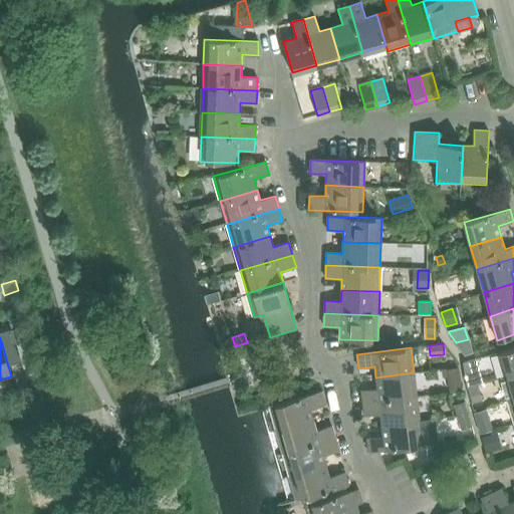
[(513,347),(501,351),(507,375),(513,373),(513,347)]
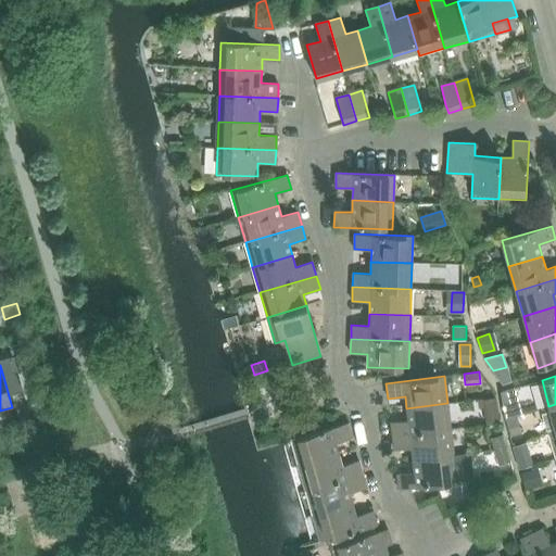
[(504,408),(506,417),(517,414),(522,413),(515,388),(501,391),(504,408)]
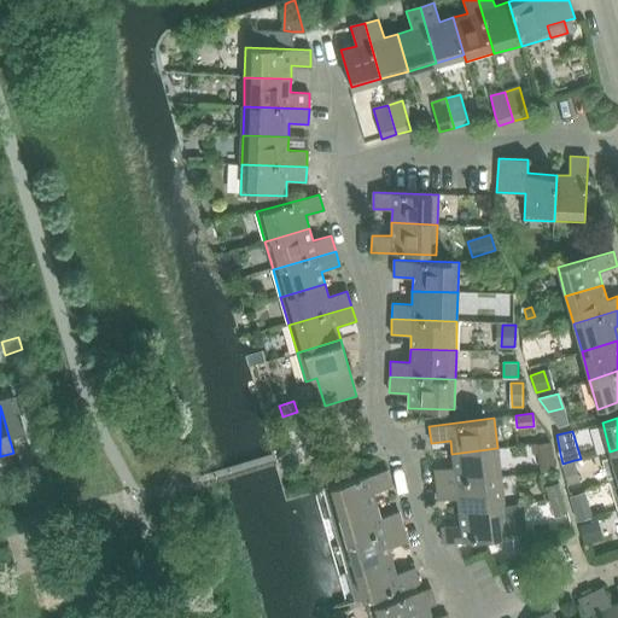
[(551,442),(536,444),(538,455),(553,453),(551,442)]
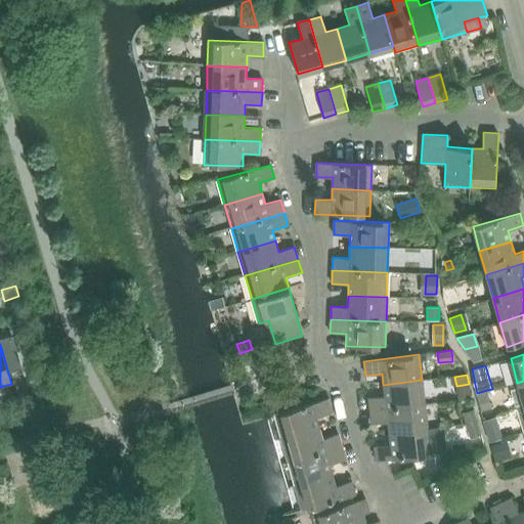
[(44,380),(30,384),(32,392),(40,390),(46,388),(44,380)]
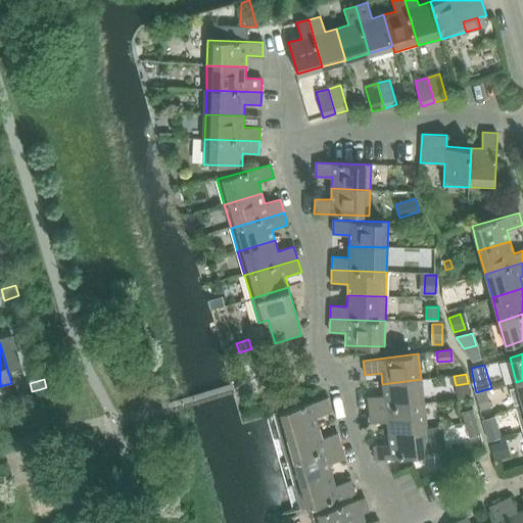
[(368,397),(369,411),(424,403),(421,379),(382,384),(384,395),(368,397)]
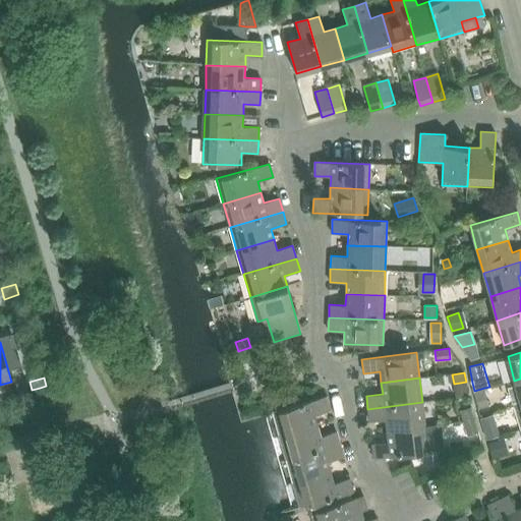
[(520,379),(514,381),(509,383),(515,406),(520,404),(520,379)]
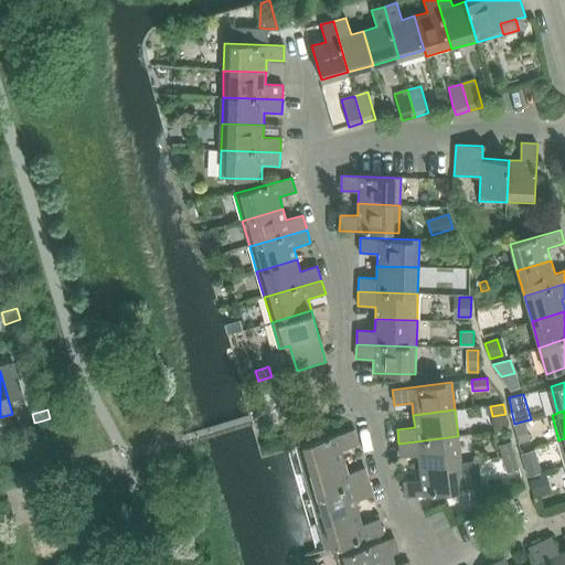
[(525,420),(514,424),(519,443),(530,439),(525,420)]
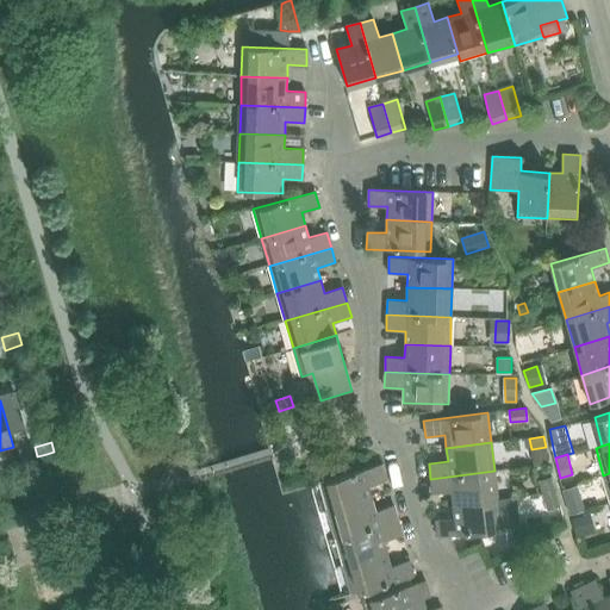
[(372,498),(368,485),(386,480),(381,464),(321,481),(328,510),(372,498)]
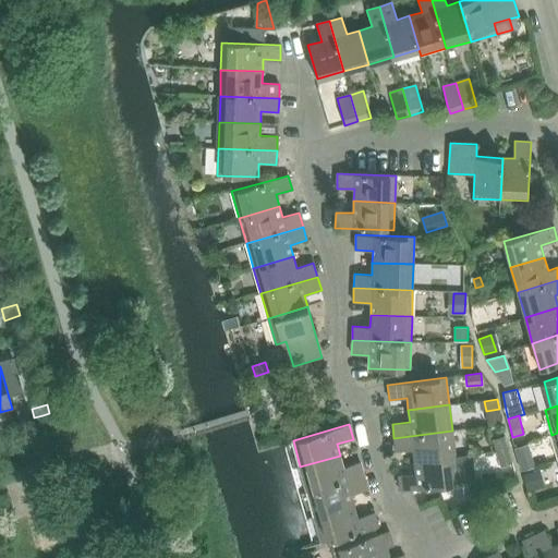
[(393,438),(396,452),(413,450),(414,461),(456,457),(452,431),(393,438)]
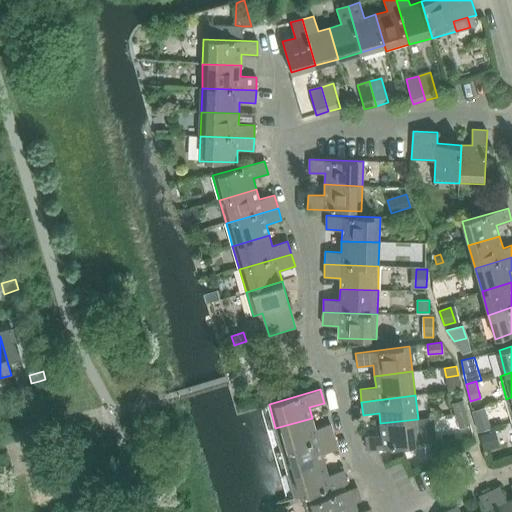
[(463,400),(453,403),(456,415),(466,412),(463,400)]
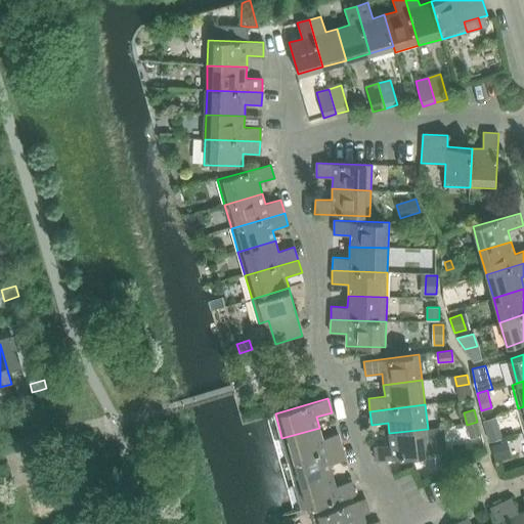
[(477,422),(467,425),(471,437),(481,434),(477,422)]
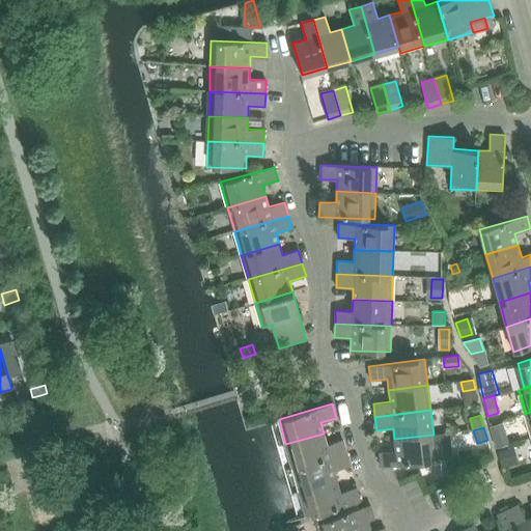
[(292,468),(346,452),(342,440),(327,444),(324,434),(285,444),(292,468)]
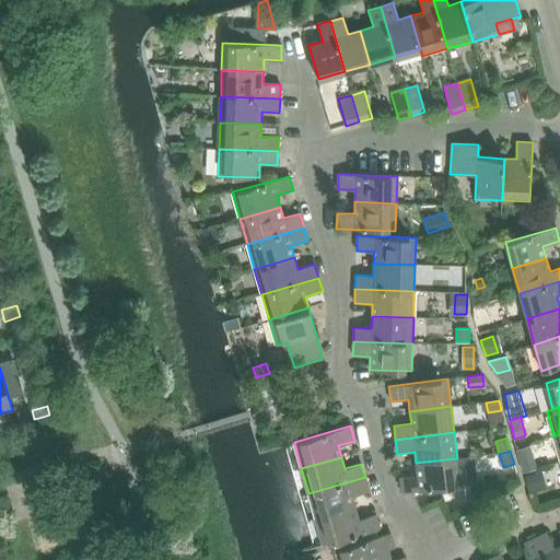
[(461,486),(457,458),(416,463),(417,475),(400,477),(401,492),(461,486)]
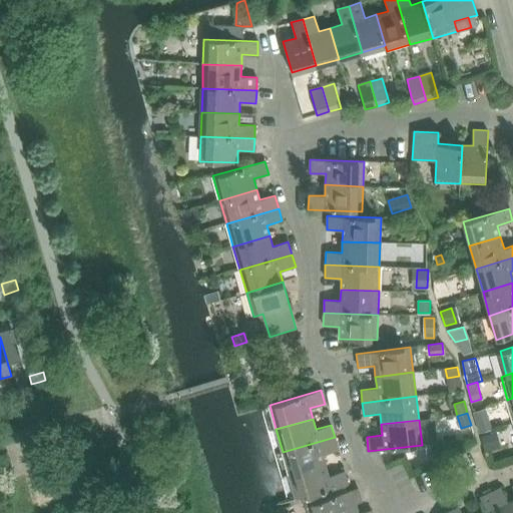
[(488,422),(477,425),(479,432),(490,429),(488,422)]
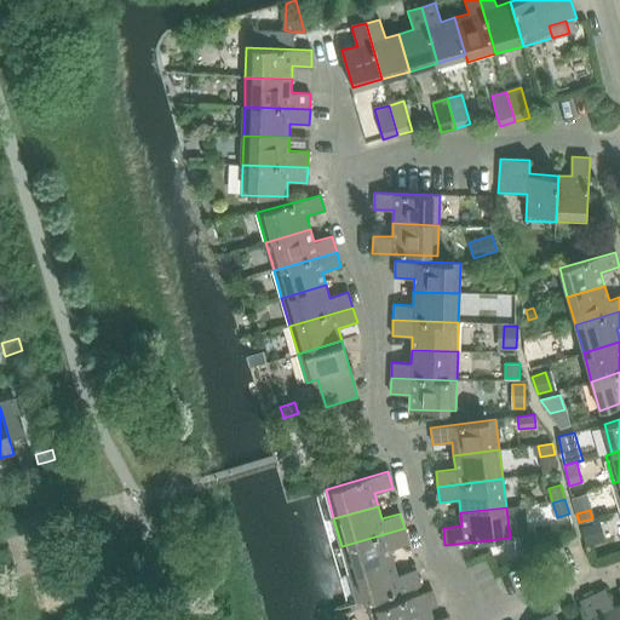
[(601,523),(583,528),(586,544),(606,539),(601,523)]
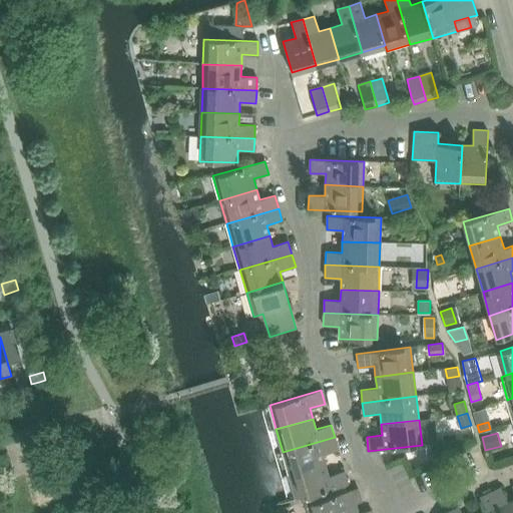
[(289,475),(326,465),(323,454),(338,450),(335,437),(283,452),(289,475)]
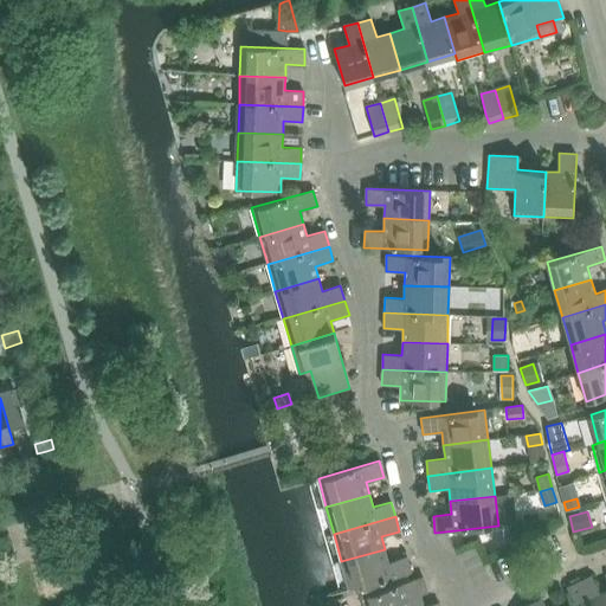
[(385,549),(341,561),(349,591),(411,573),(406,556),(388,562),(385,549)]
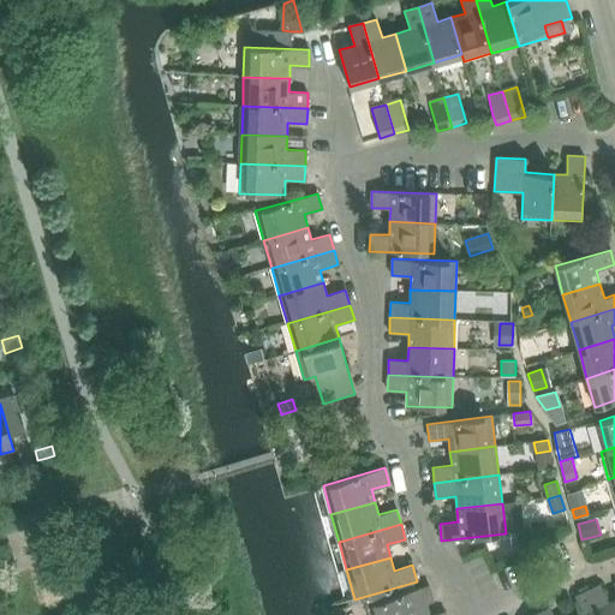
[(601,584),(587,590),(598,614),(614,614),(614,598),(609,602),(601,584)]
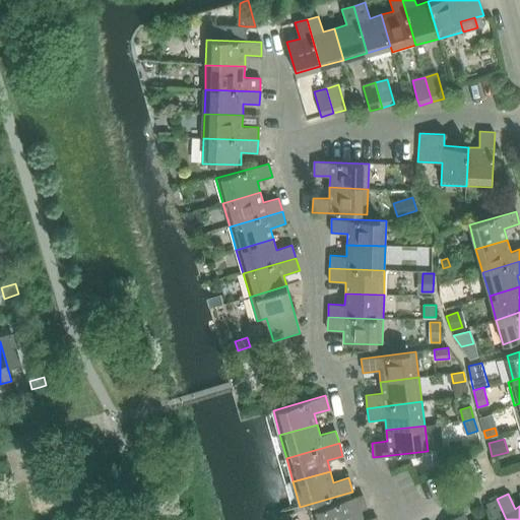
[(363,495),(354,497),(310,510),(312,519),(363,519),(361,510),(367,509),(363,495)]
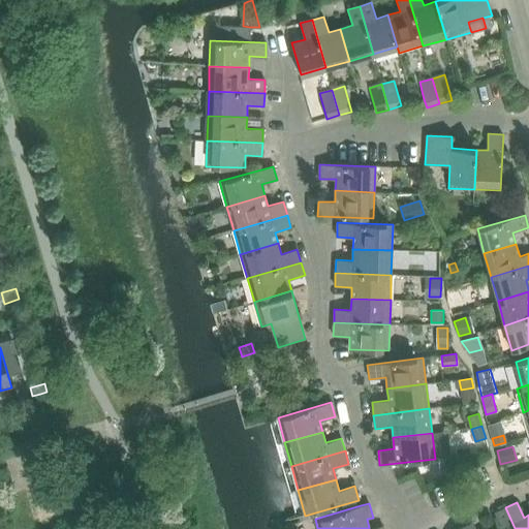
[(515,528),(505,507),(495,512),(501,528),(498,528),(515,528)]
